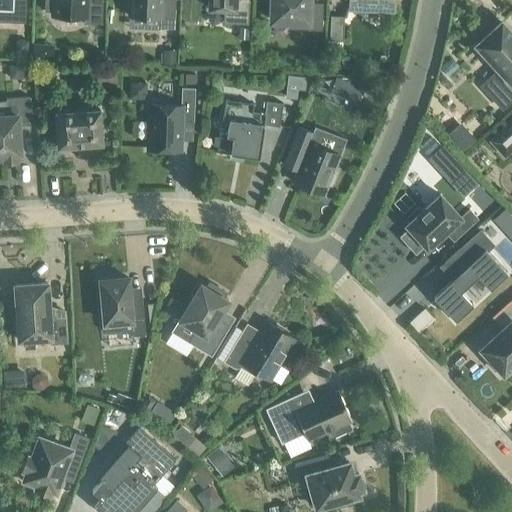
[(0,0),(0,20),(23,21),(23,0),(0,0)]
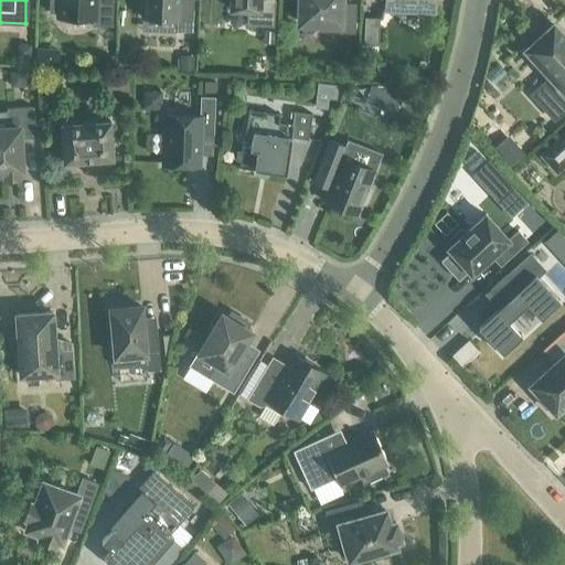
[(49,0),(49,12),(57,12),(57,18),(93,19),(93,25),(112,27),(113,0),(49,0)]
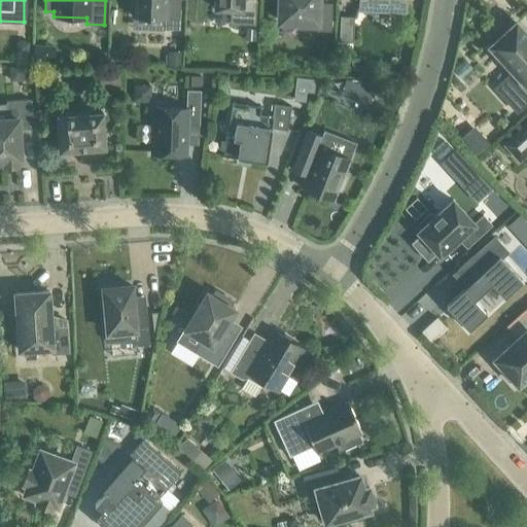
[(132,0),(132,16),(165,18),(164,29),(179,30),(179,0),(132,0)]
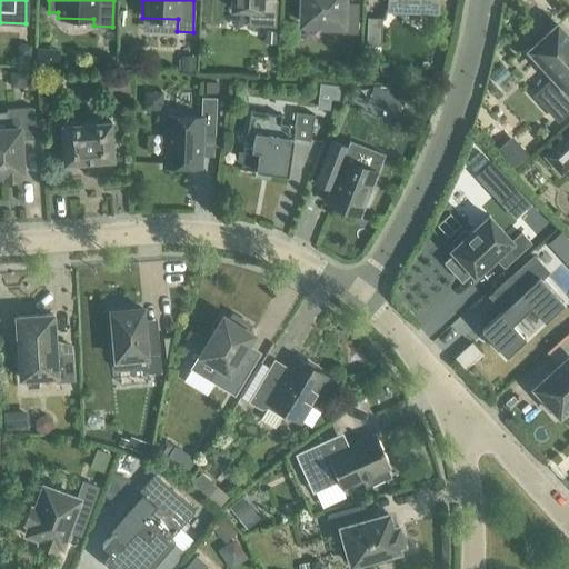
[(248,26),(276,27),(277,0),(268,0),(231,0),(231,9),(249,10),(248,26)]
